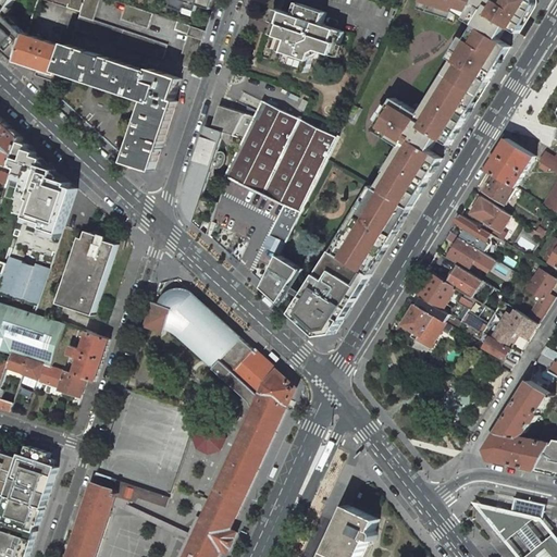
[(0,0),(0,42),(20,61),(28,34),(9,15),(16,0),(0,0)]
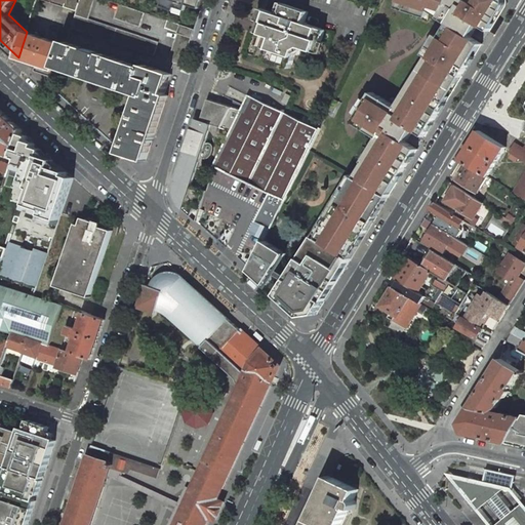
[(46,0),(77,10),(80,0),(46,0)]
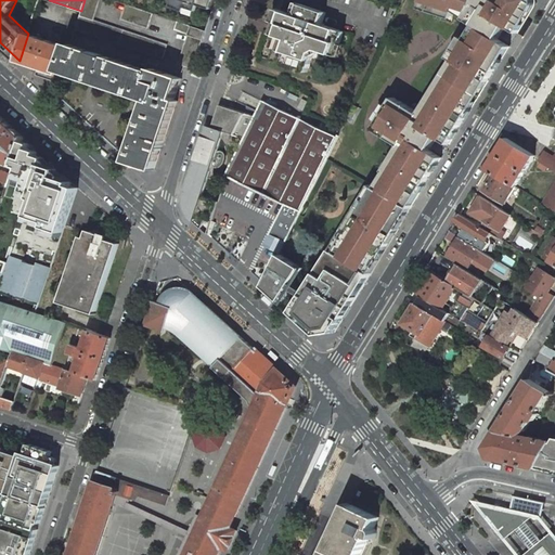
[(94,20),(100,0),(85,0),(81,11),(77,24),(76,28),(163,59),(168,44),(94,20)]
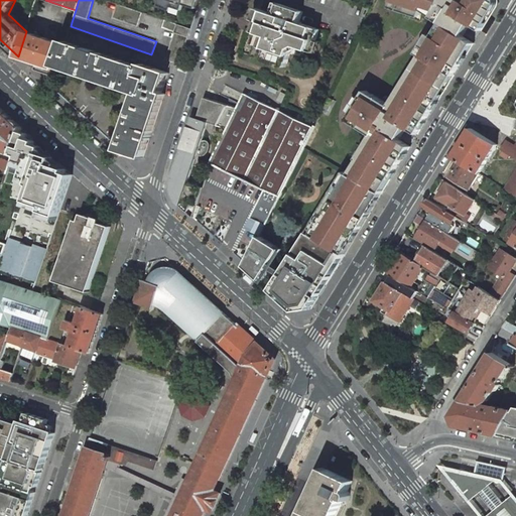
[(200,0),(162,0),(160,7),(182,15),(185,5),(192,7),(195,0),(200,2),(200,0)]
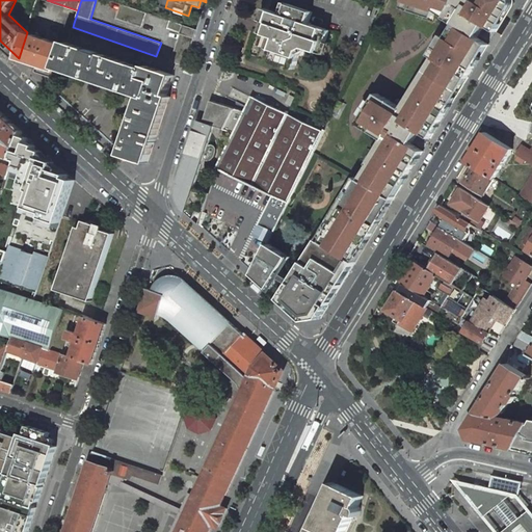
[(431,139),(463,87),(462,86),(479,60),(488,45),(496,32),(505,19),(502,17),(511,0),(480,0),(480,1),(476,0),(403,0),(402,7),(432,17),(437,7),(449,11),(445,21),(448,23),(457,27),(450,40),(446,37),(439,49),(436,47),(431,56),(436,60),(415,96),(418,98),(407,113),(404,111),(382,97),(374,111),(376,112),(374,115),(372,114),(364,128),(384,142),(388,143),(377,159),(375,157),(370,165),(372,167),(364,181),(392,197),(400,184),(402,186),(423,152),(431,139)]
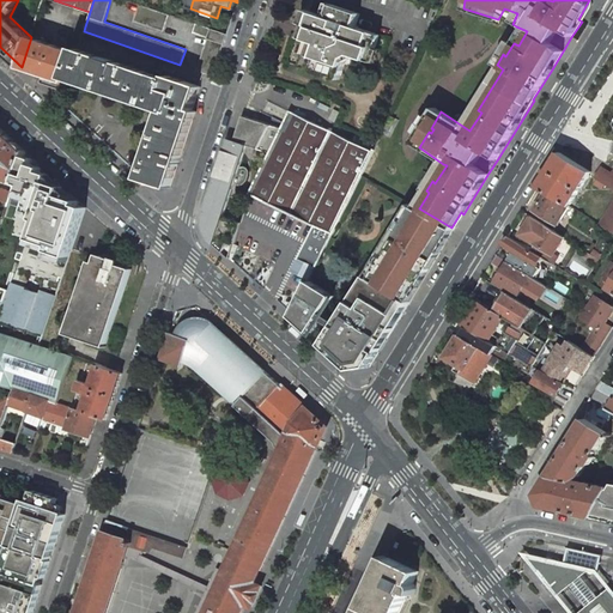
[(164,31),(169,14),(140,5),(134,22),(164,31)]
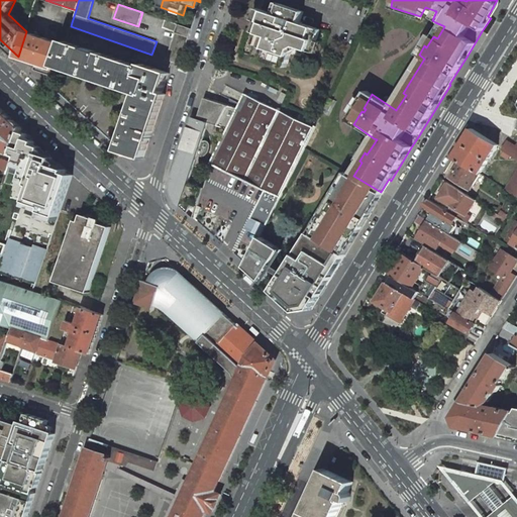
[(254,58),(286,68),(292,49),(297,47),(310,52),(311,48),(314,40),(317,41),(321,30),(300,23),(303,12),(280,4),(277,11),(278,14),(275,15),(256,8),(252,19),(262,22),(259,31),(257,33),(265,35),(262,46),(257,45),(254,58)]
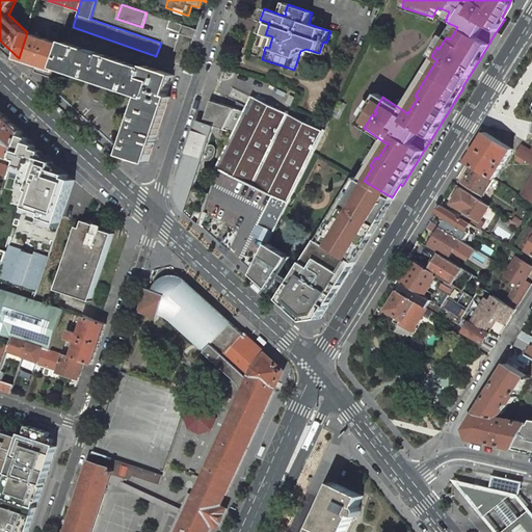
[(63,33),(70,35),(73,27),(74,23),(68,21),(63,33)]
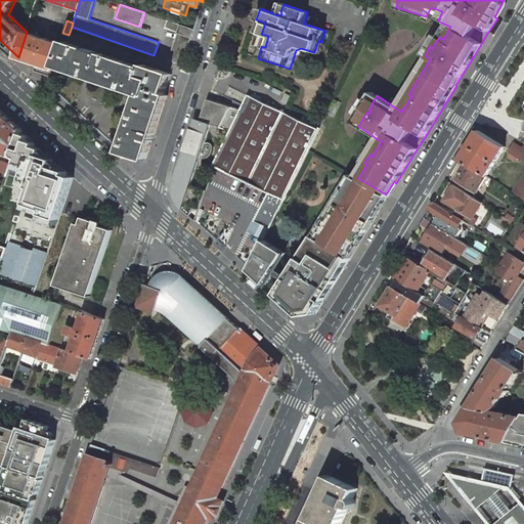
[(178,32),(180,25),(168,20),(166,28),(178,32)]
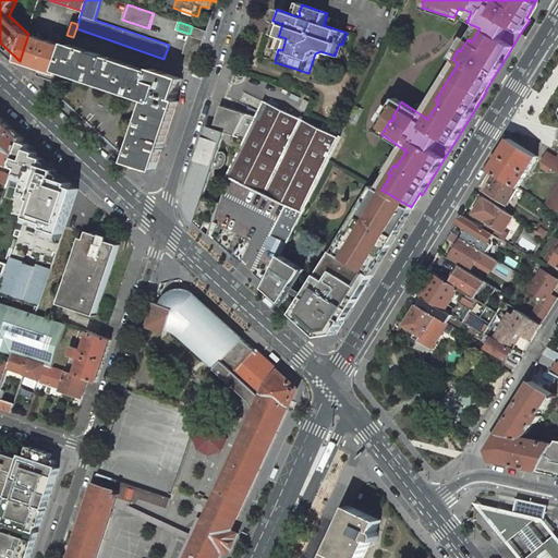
[(190,35),(204,40),(206,31),(192,26),(190,34),(190,35)]
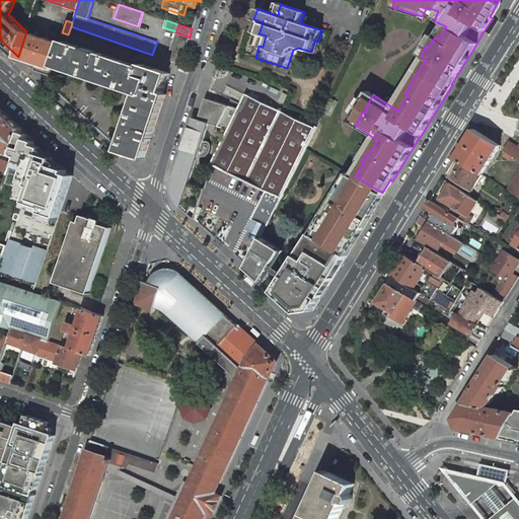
[(65,44),(26,31),(18,57),(36,63),(33,71),(54,78),(59,65),(65,44)]
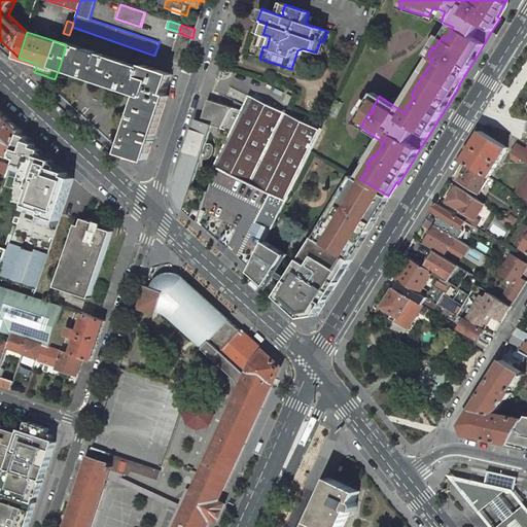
[(182,65),(192,38),(179,33),(170,61),(182,65)]
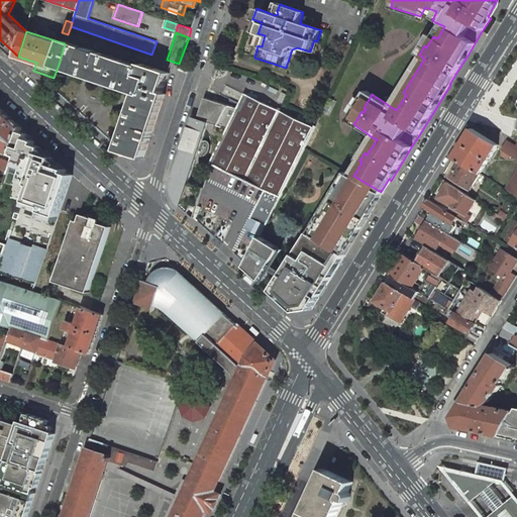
[(142,67),(66,41),(65,43),(59,65),(140,92),(121,150),(144,159),(166,94),(163,93),(170,73),(143,64),(142,67)]
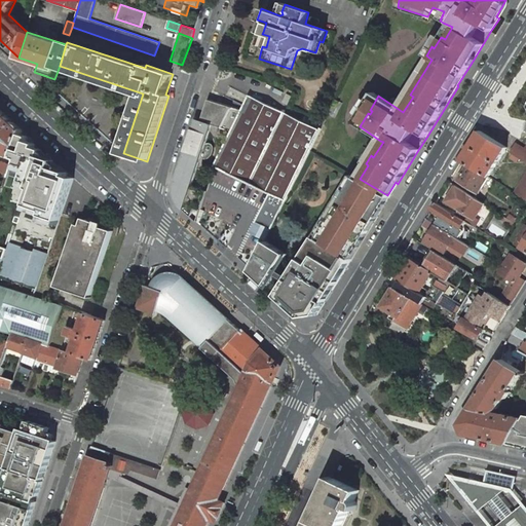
[(209,100),(222,104),(224,99),(221,98),(222,96),(212,91),(209,100)]
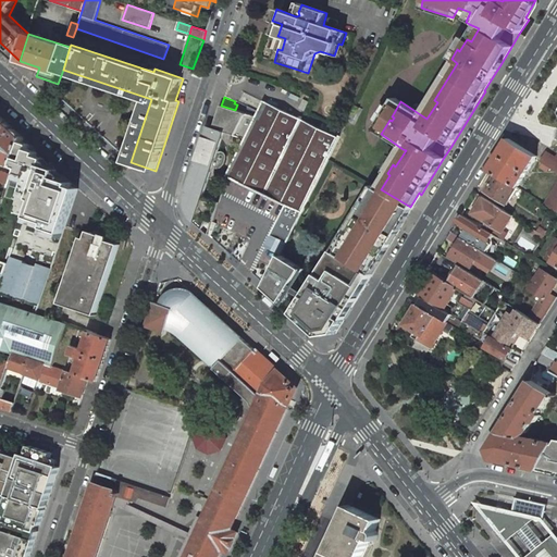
[(264,101),(257,116),(246,138),(227,175),(286,205),(265,246),(282,254),(295,227),(329,159),(339,138),(301,120),(264,101)]
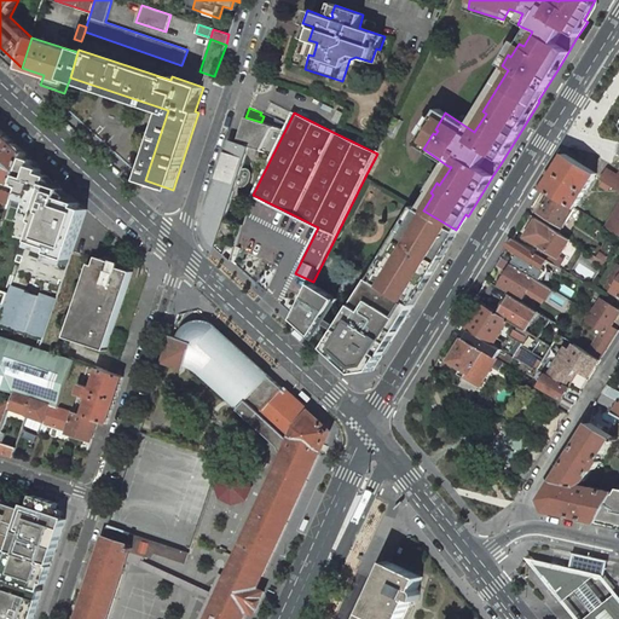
[(231,142),(219,180),(224,183),(236,186),(237,187),(238,185),(241,186),(243,186),(247,186),(249,185),(250,184),(250,183),(253,179),(253,177),(252,172),(252,171),(250,169),(249,169),(247,168),(243,169),(250,148),(273,154),(285,129),(261,122),(246,117),(237,144),(231,142)]
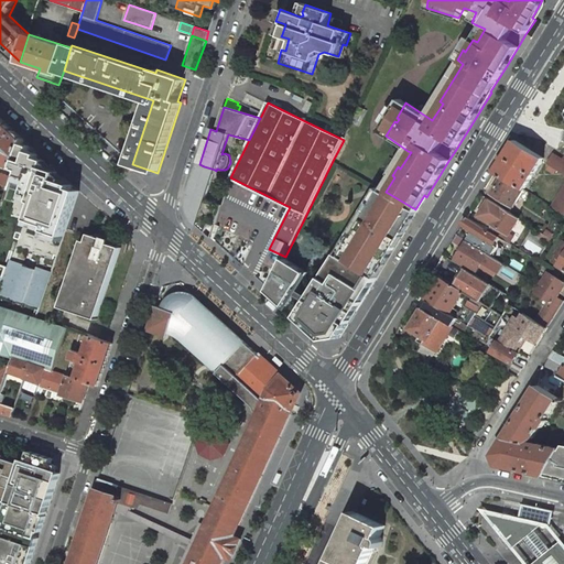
[(359,108),(351,123),(358,127),(366,111),(359,108)]
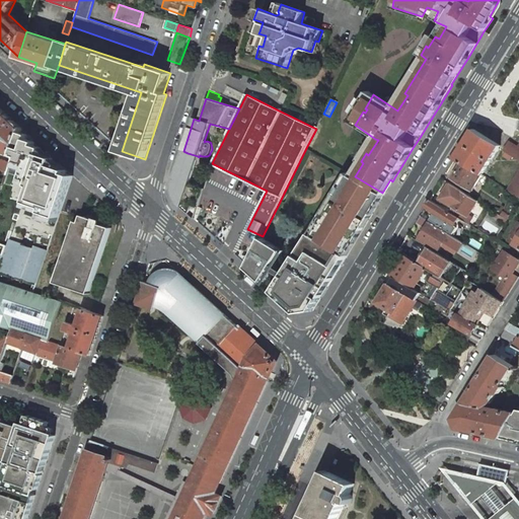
[(22,129),(0,108),(0,148),(13,154),(22,129)]
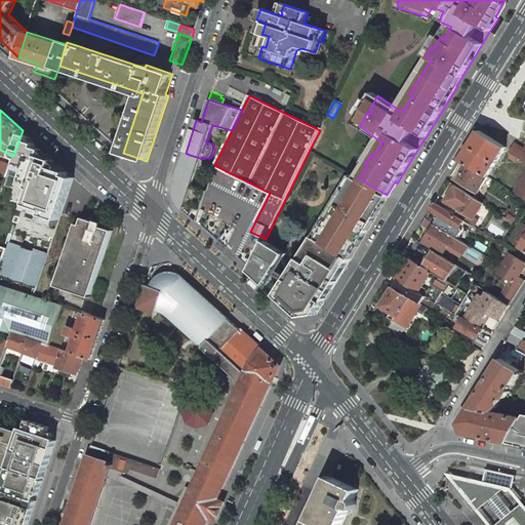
[(0,245),(6,248),(0,266),(0,284),(34,296),(74,177),(23,130),(13,156),(10,165),(8,173),(5,180),(0,195),(0,245)]
